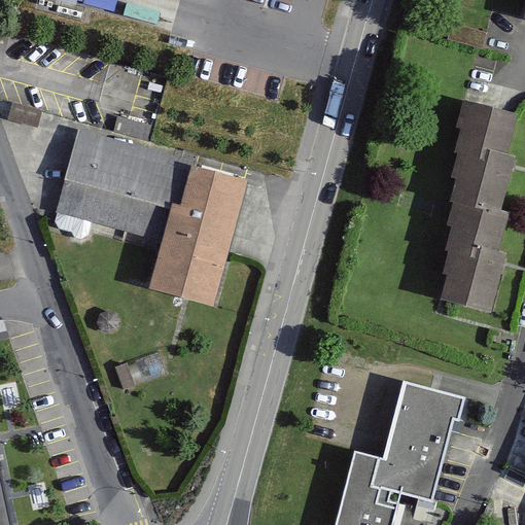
[(483,31),(450,22),(446,37),(478,46),(483,31)]
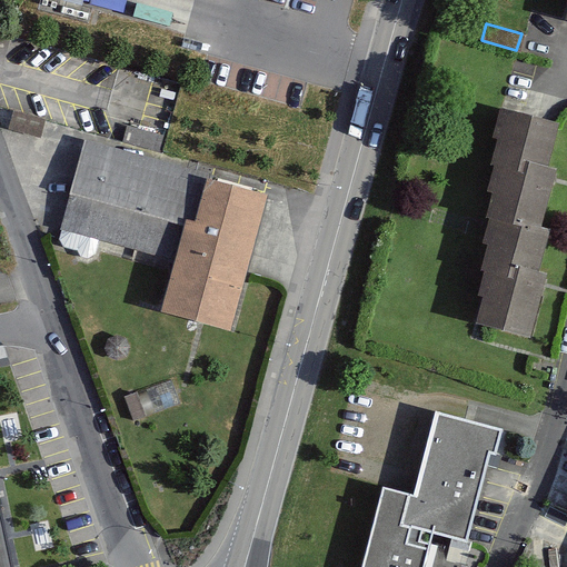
[(553,122),(498,110),(493,133),(496,135),(490,159),(494,159),(487,187),(495,188),(488,216),(538,228),(550,177),(553,168),(543,166),(553,122)]
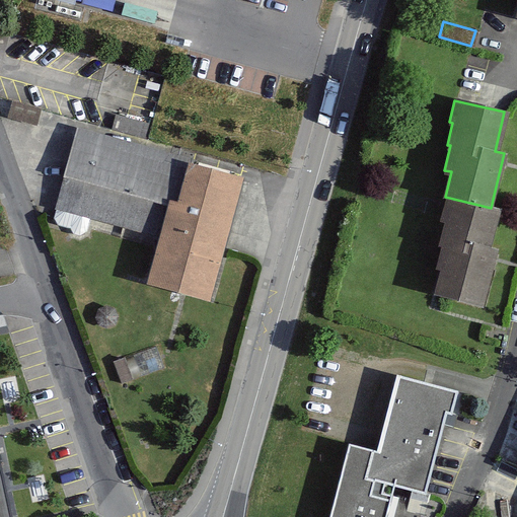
[(56,207),(162,236),(183,161),(77,131),(56,207)]
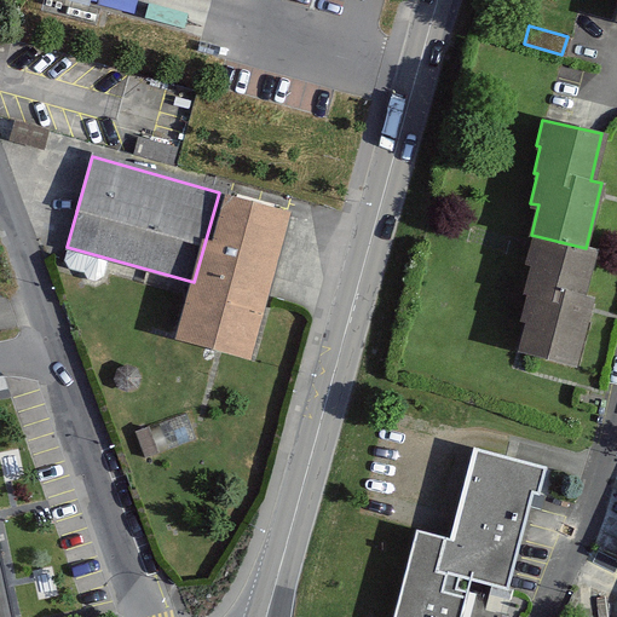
[(177,339),(244,358),(287,212),(219,192),(194,282),(177,339)]
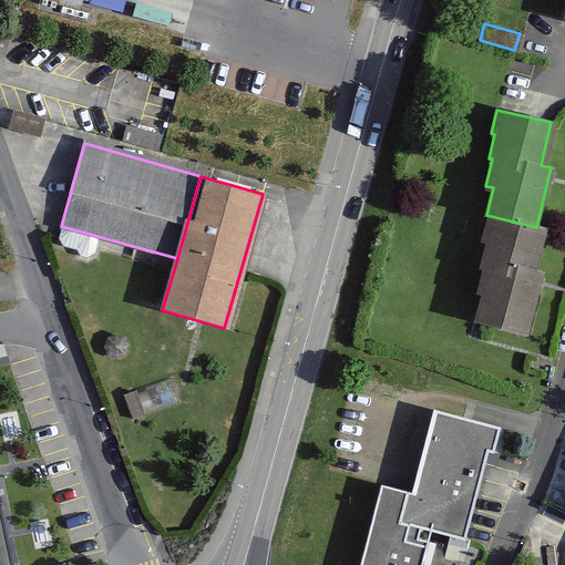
[(536,227),(486,215),(481,239),(485,240),(478,269),(485,271),(473,324),(524,336),(537,280),(540,273),(533,271),(543,228),(536,227)]
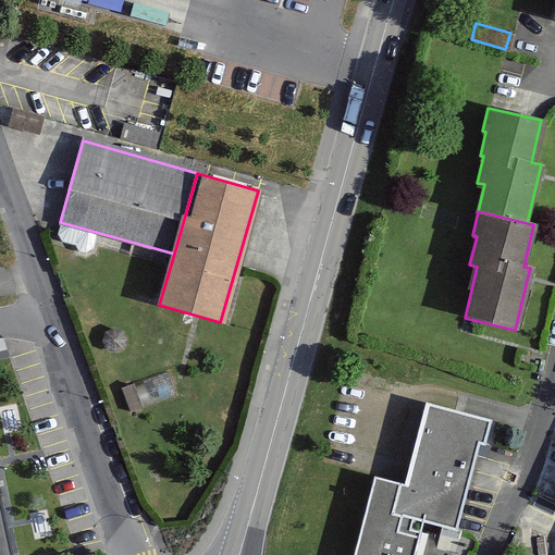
[(482,442),(489,419),(426,403),(405,483),(373,476),(352,554),(411,554),(421,518),(455,527),(477,441),(482,442)]
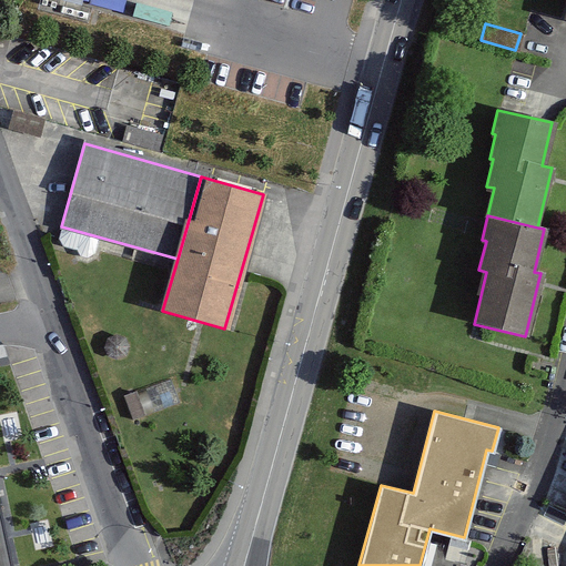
[(0,565),(9,565),(10,565),(0,522),(0,565)]
